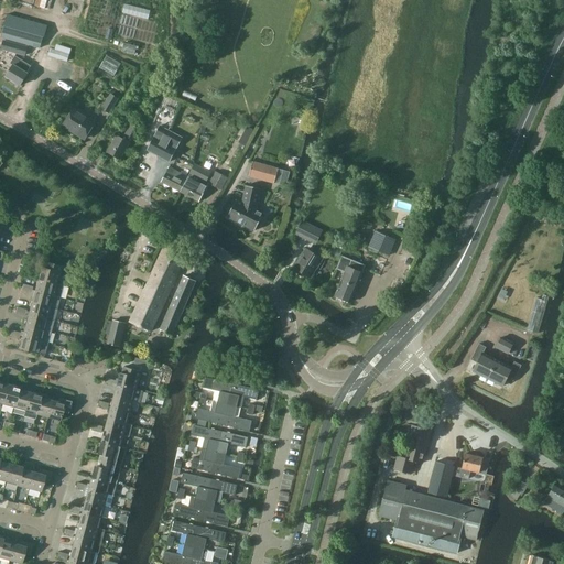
[(40,49),(43,38),(44,38),(47,25),(7,14),(1,38),(40,49)]
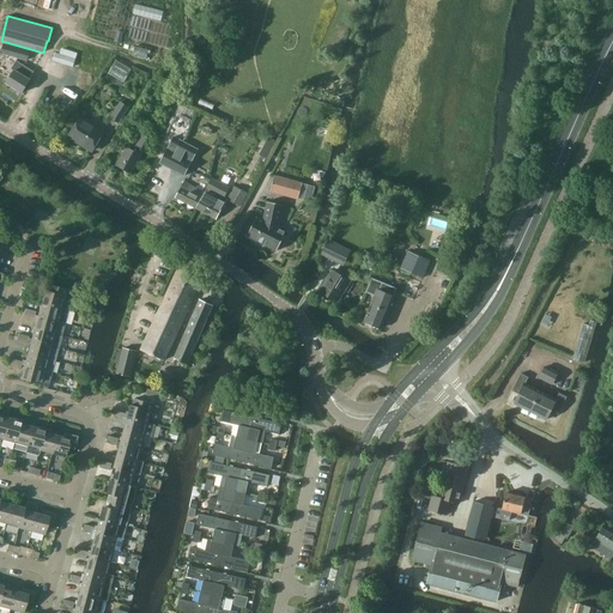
[(152,20),(151,29),(165,32),(167,23),(152,20)]
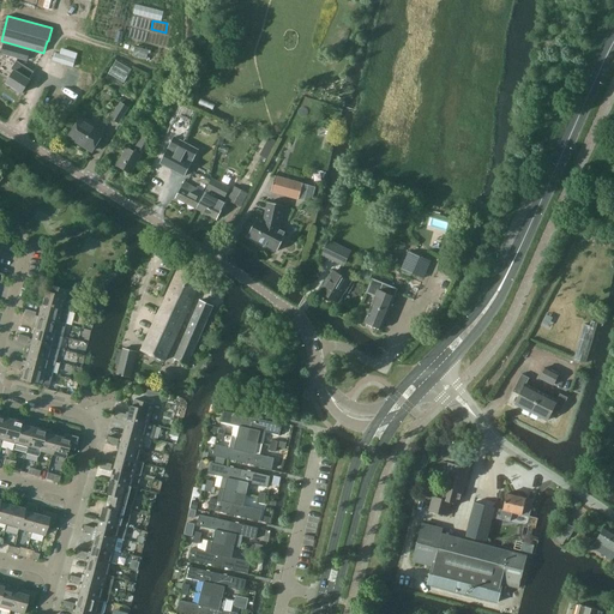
[(4,44),(1,54),(28,60),(30,52),(4,44)]
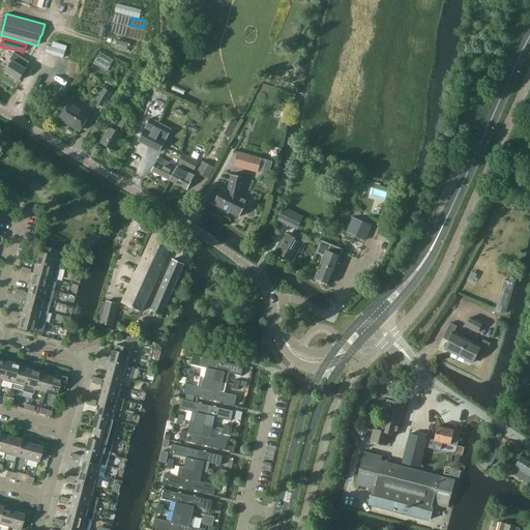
[(115,49),(126,52),(128,43),(117,40),(115,49)]
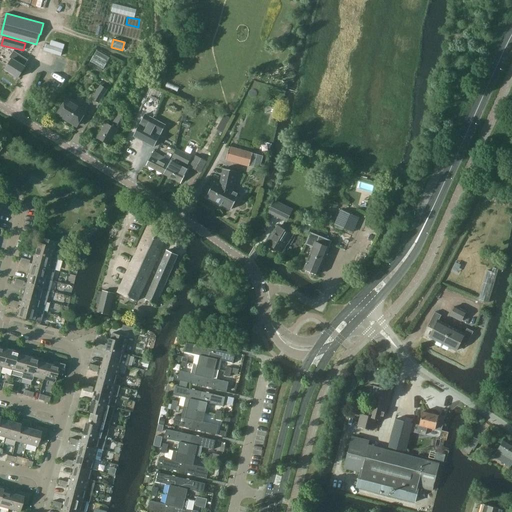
[(61,56),(63,50),(64,46),(52,41),(50,46),(46,45),(44,51),(61,56)]
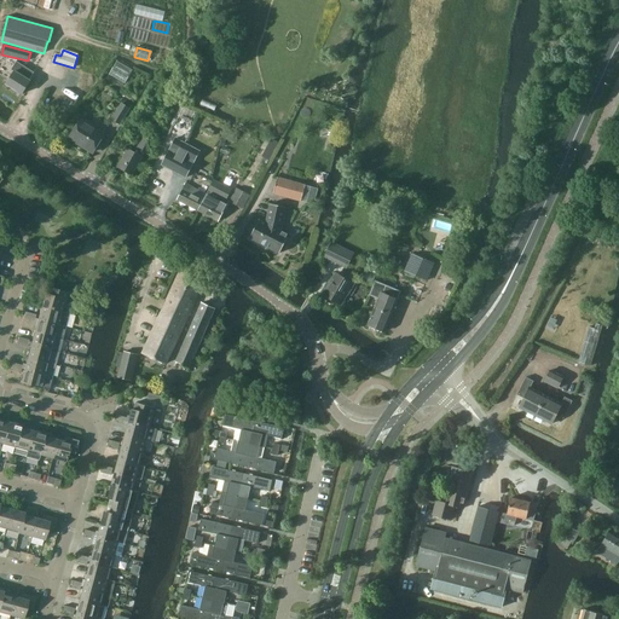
[(116,61),(109,75),(125,84),(133,70),(116,61)]
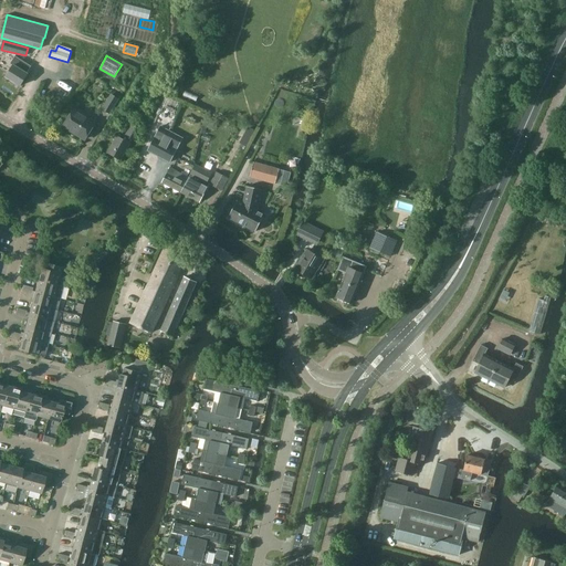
[(21,86),(29,74),(27,73),(31,66),(16,56),(11,64),(13,65),(7,77),(21,86)]
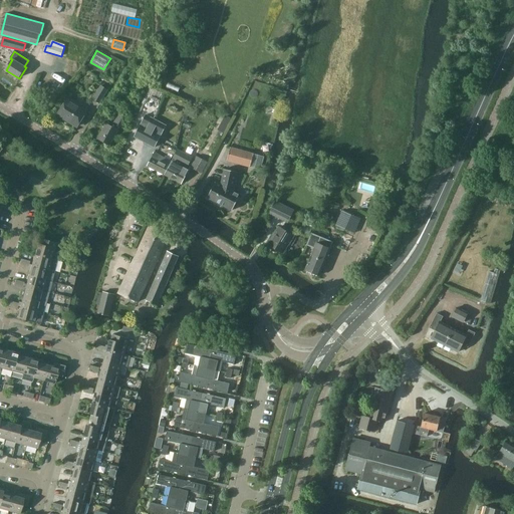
[(100,85),(92,99),(100,103),(108,90),(100,85)]
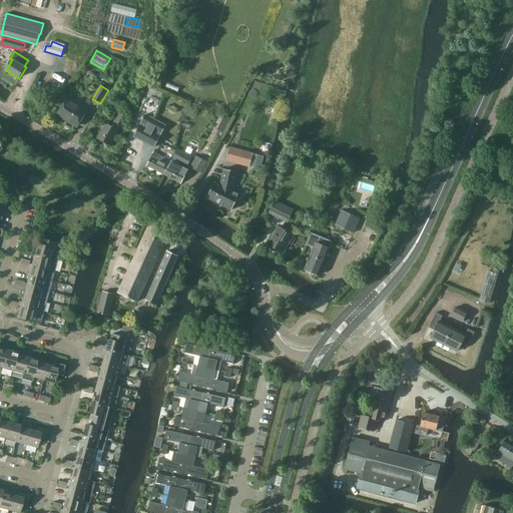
[(57,114),(77,125),(86,111),(73,103),(74,101),(67,97),(57,114)]
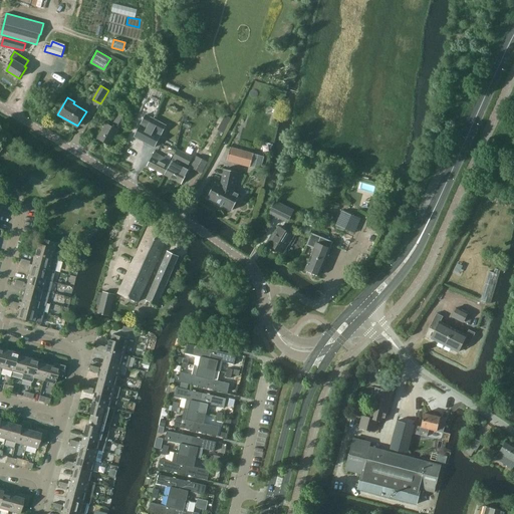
[(106,115),(102,112),(97,122),(101,124),(106,115)]
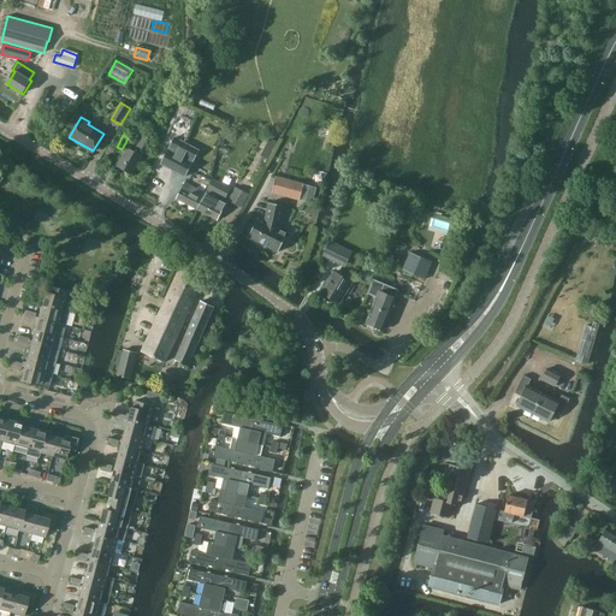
[(153,141),(143,136),(136,148),(146,153),(153,141)]
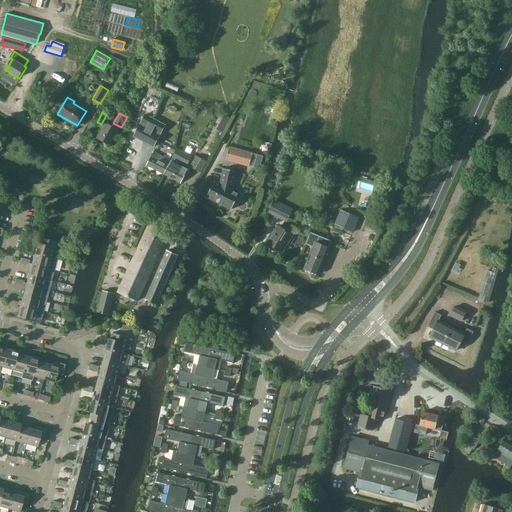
[(139,125),(133,136),(154,147),(160,136),(166,125),(145,114),(139,125)]
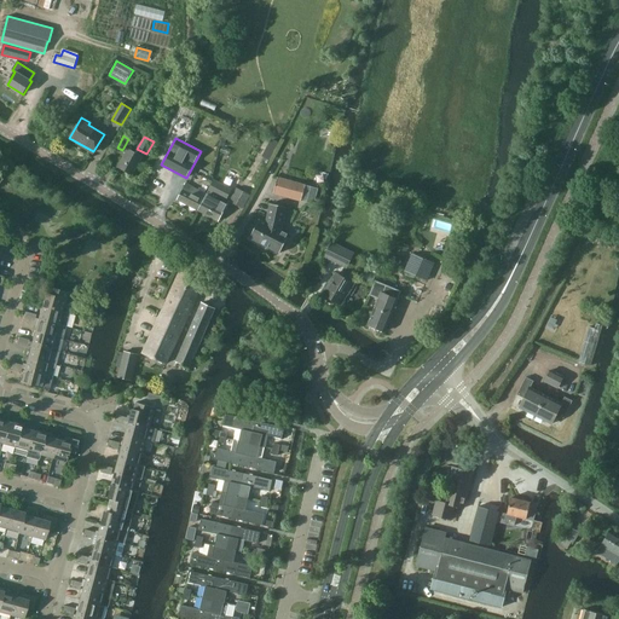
[(271,138),(261,156),(264,157),(268,161),(278,143),(271,138)]
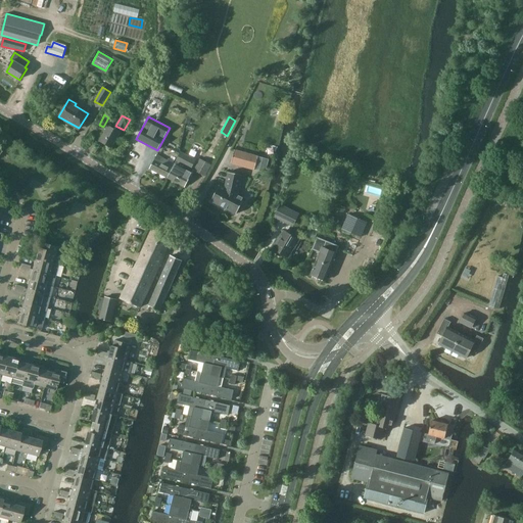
[(120,132),(107,126),(99,141),(111,147),(120,132)]
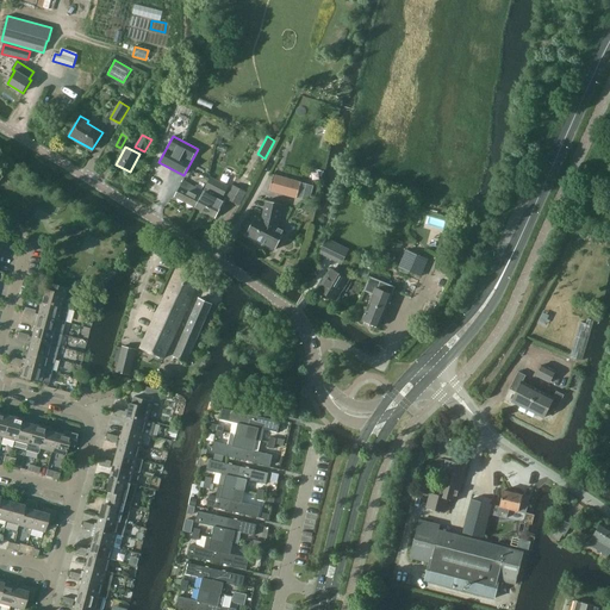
[(300,182),(273,175),(268,191),(297,198),(300,182)]
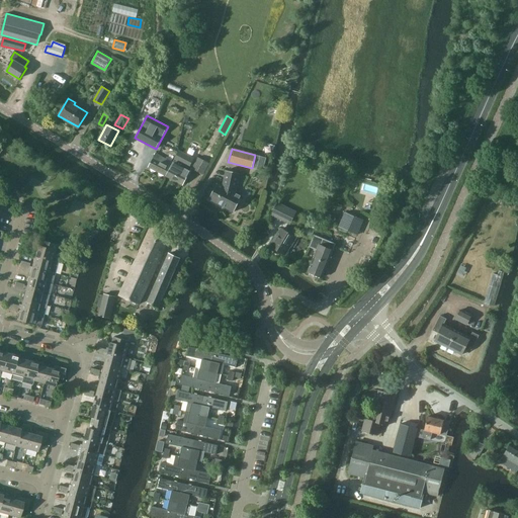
[(191,168),(189,167),(193,159),(178,151),(172,162),(165,176),(182,185),(191,168)]
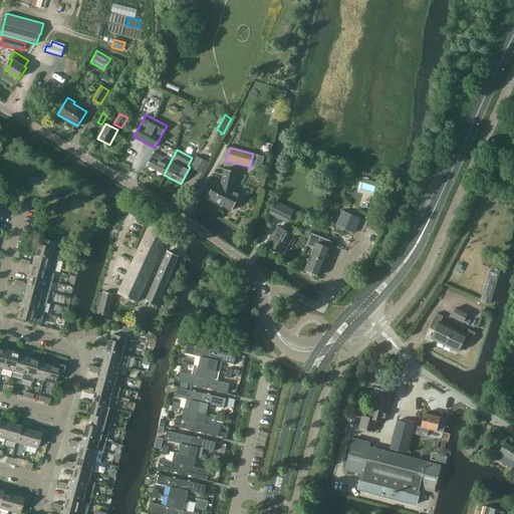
[(164,175),(171,161),(154,152),(147,166),(164,175)]
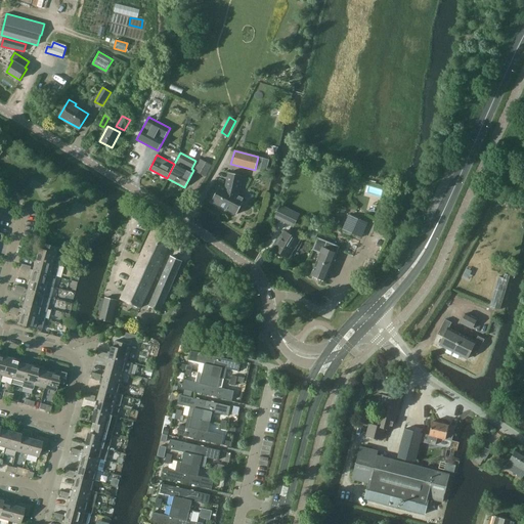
[(193,170),(205,176),(211,165),(200,159),(193,170)]
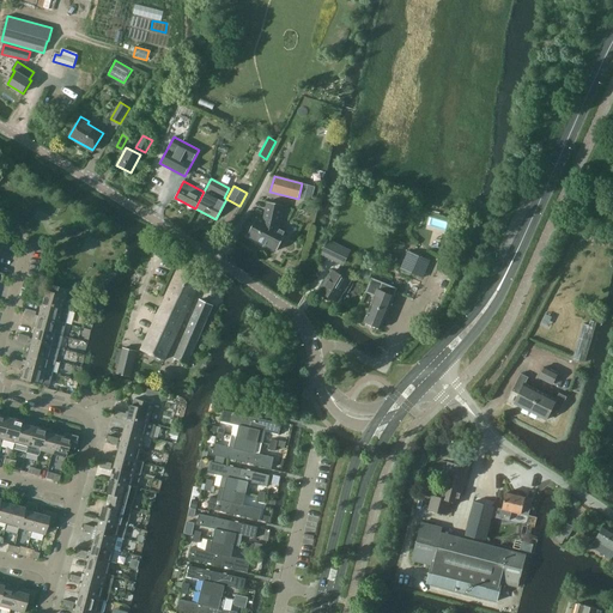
[(267,201),(263,222),(256,218),(247,236),(277,250),(278,248),(280,249),(283,243),(281,242),(286,232),(278,229),(283,205),(267,201)]
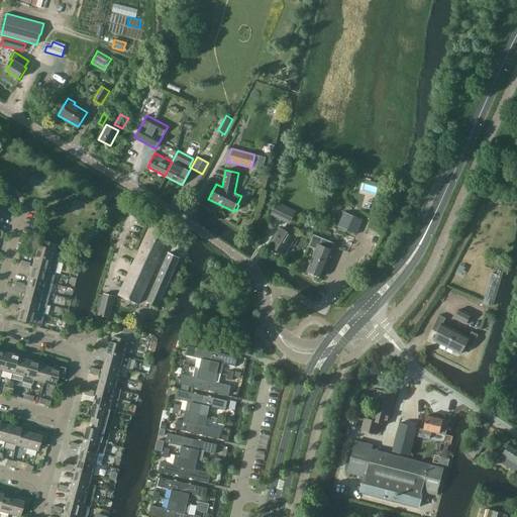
[(347,171),(342,180),(350,185),(355,176),(347,171)]
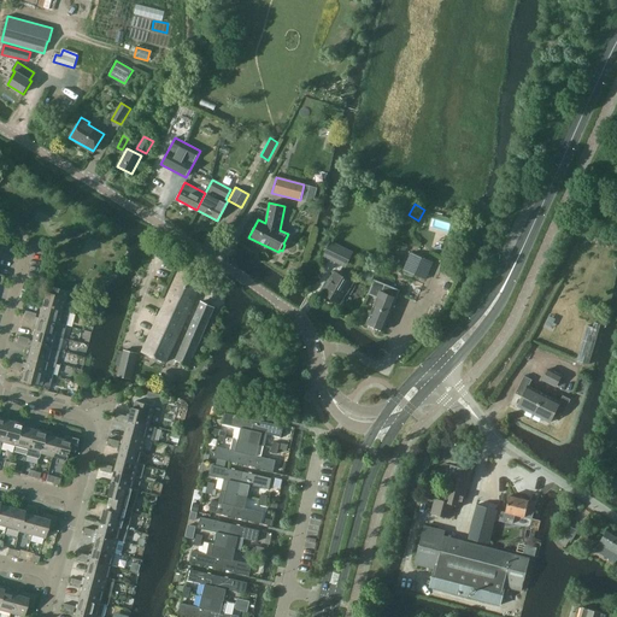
[(330,242),(323,256),(345,266),(352,253),(330,242)]
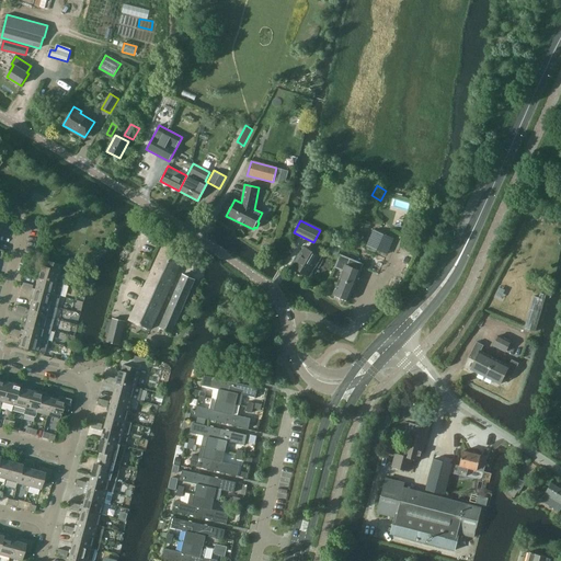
[(374,230),(367,245),(387,254),(393,239),(374,230)]
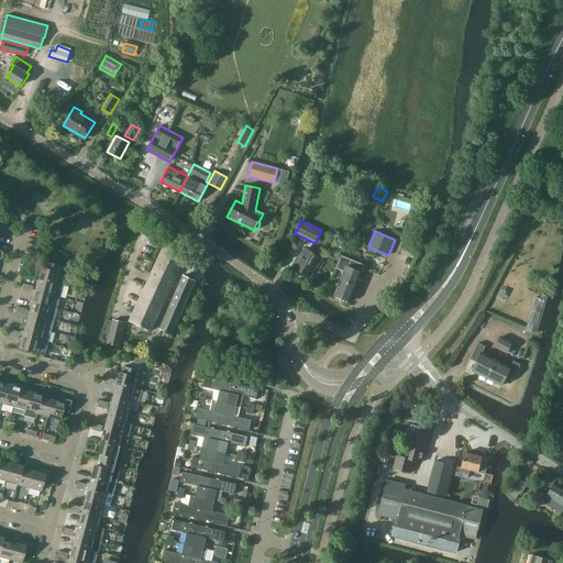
[(331,246),(329,252),(339,256),(342,251),(331,246)]
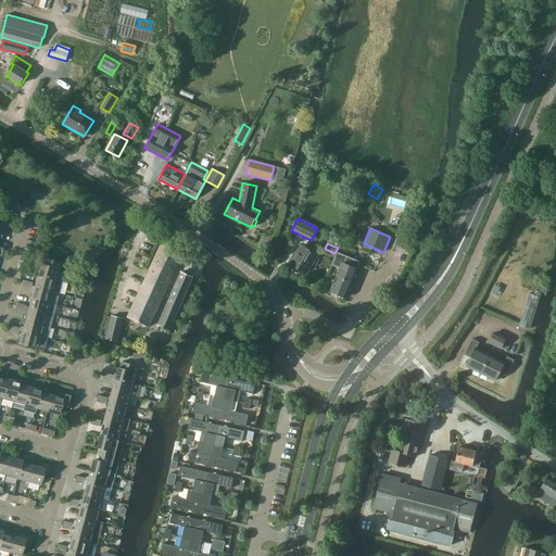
[(182,253),(161,244),(128,316),(149,326),(182,253)]
